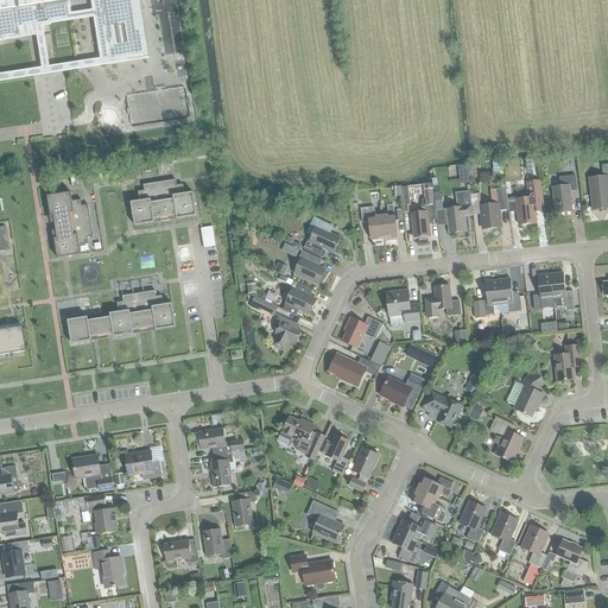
[(0,0),(0,40),(5,40),(5,38),(19,36),(18,24),(25,23),(26,29),(42,26),(42,25),(49,24),(49,25),(50,25),(50,21),(73,18),(69,0),(89,0),(100,63),(121,61),(121,59),(147,56),(147,59),(149,58),(139,0),(0,0)]
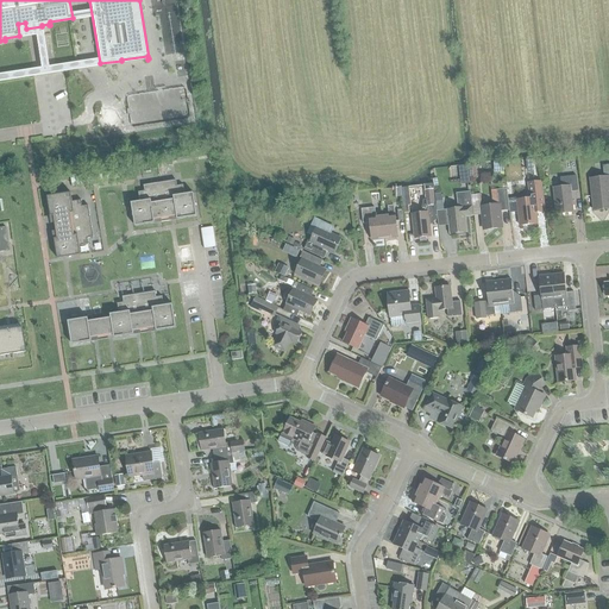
[(468,165),(459,167),(460,186),(469,184),(468,165)]
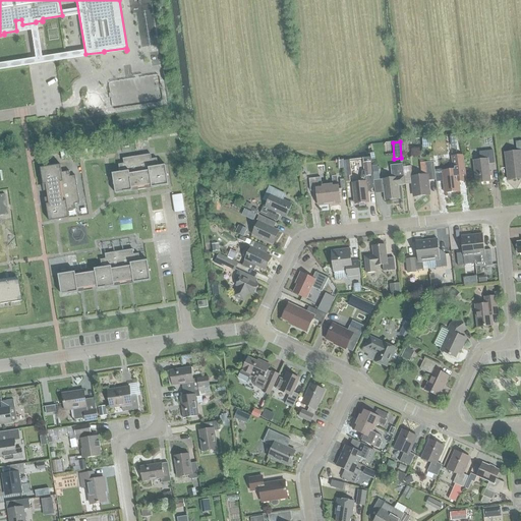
[(520,141),(516,142),(517,153),(505,154),(508,181),(520,179),(520,141)]
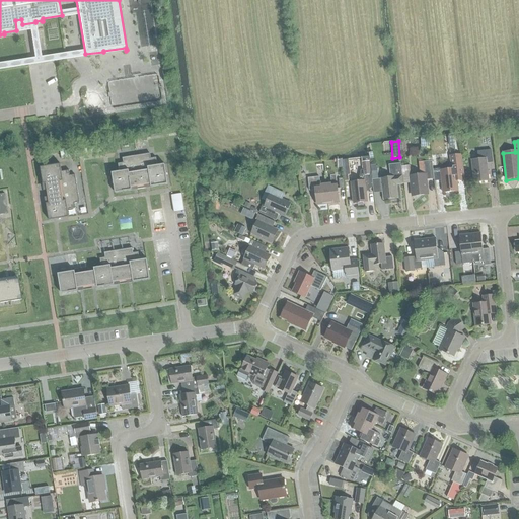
[(100,143),(78,147),(80,157),(102,153),(100,143)]
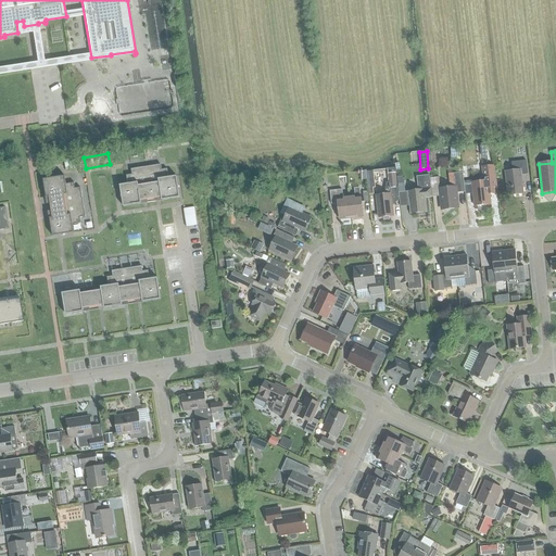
[(86,168),(84,158),(64,160),(66,172),(86,168)]
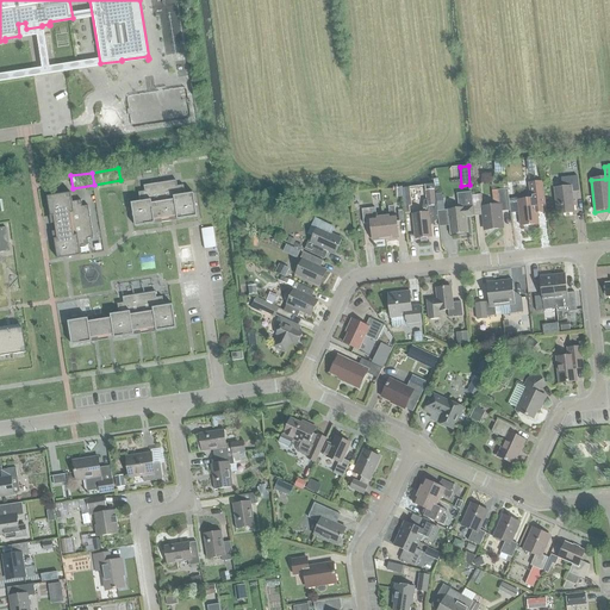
[(572,193),(579,192),(578,178),(561,179),(562,188),(555,190),(558,216),(574,215),(572,193)]
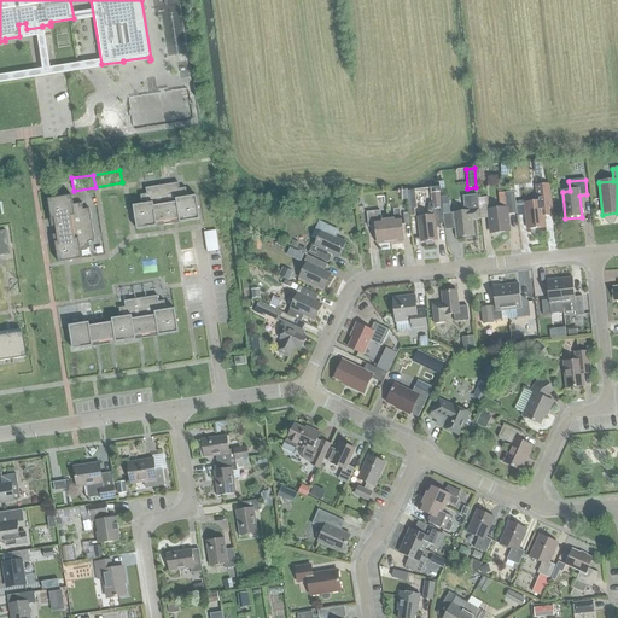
[(146,194),(140,196),(143,205),(133,207),(136,229),(157,227),(157,223),(180,221),(180,223),(200,220),(197,196),(187,198),(186,188),(180,190),(179,184),(146,188),(146,194)]
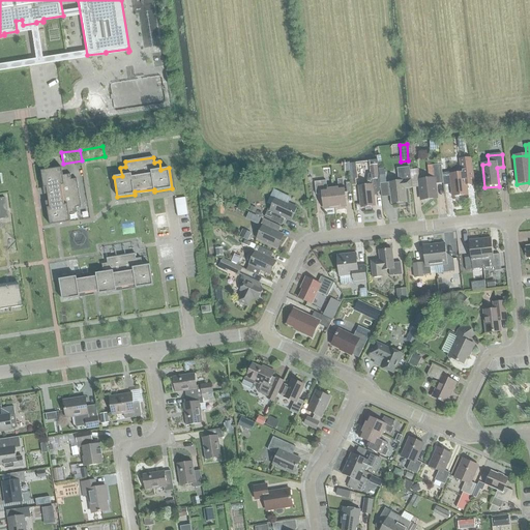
[(462,174),(450,175),(451,185),(452,198),(468,196),(467,185),(474,184),(473,176),(473,175),(471,158),(460,160),(462,174)]
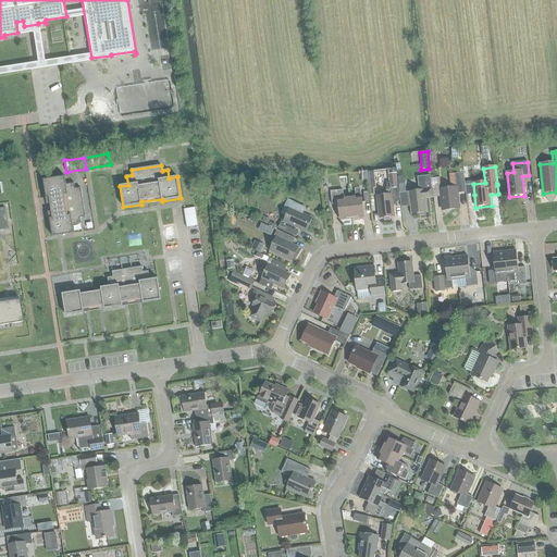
[(455,174),(457,188),(441,189),(443,211),(459,210),(457,194),(466,194),(463,173),(455,174)]
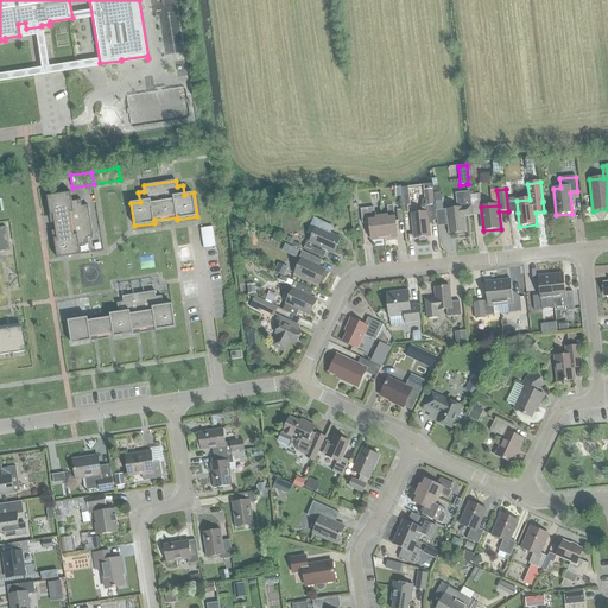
[(436,211),(435,198),(434,190),(424,190),(425,200),(424,201),(422,214),(411,215),(415,239),(431,238),(429,220),(437,220),(436,211)]
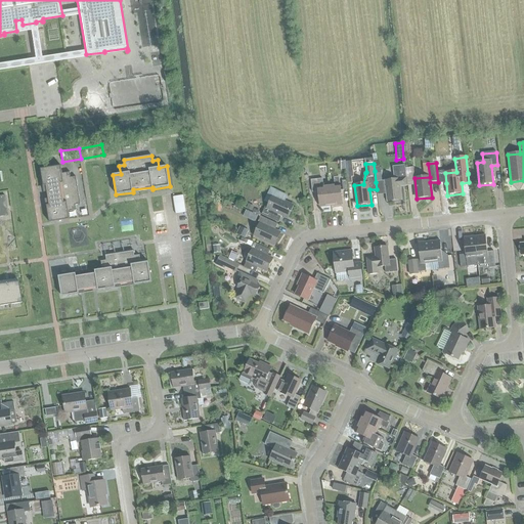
[(70,219),(69,212),(76,211),(75,206),(80,205),(76,177),(71,178),(70,172),(62,174),(60,166),(41,169),(43,186),(46,186),(49,206),(46,206),(49,223),(70,219)]
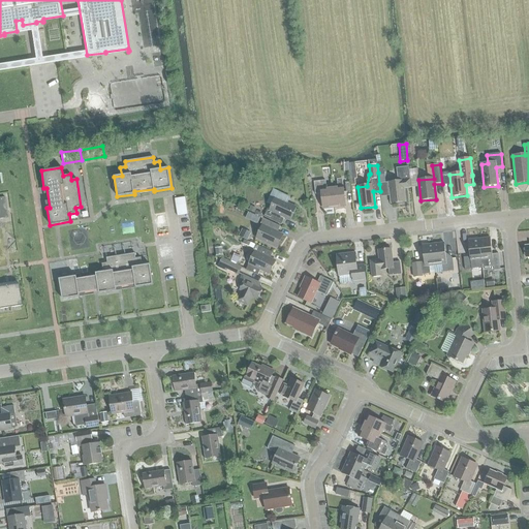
[(409,167),(397,168),(398,182),(389,183),(391,205),(405,203),(404,189),(411,188),(409,167)]
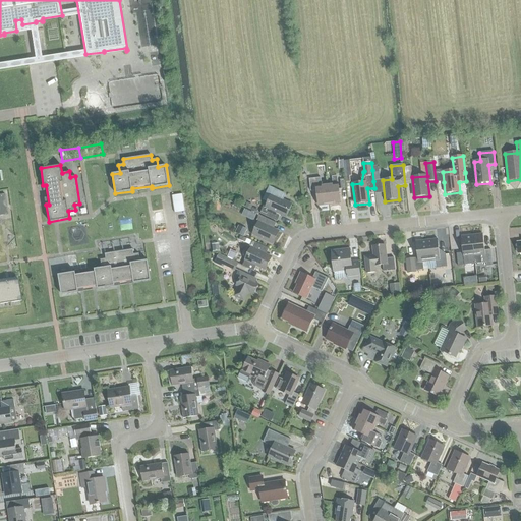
[(333,184),(328,185),(330,205),(340,204),(338,183),(337,176),(332,177),(333,184)]
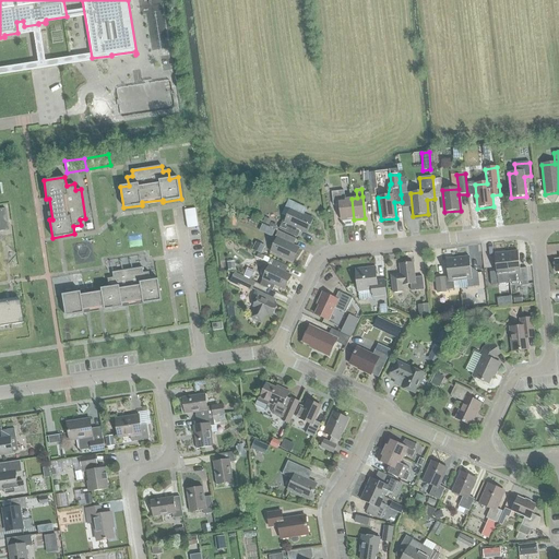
[(354,219),(352,199),(345,199),(344,191),(332,192),(334,206),(341,205),(342,221),(354,219)]
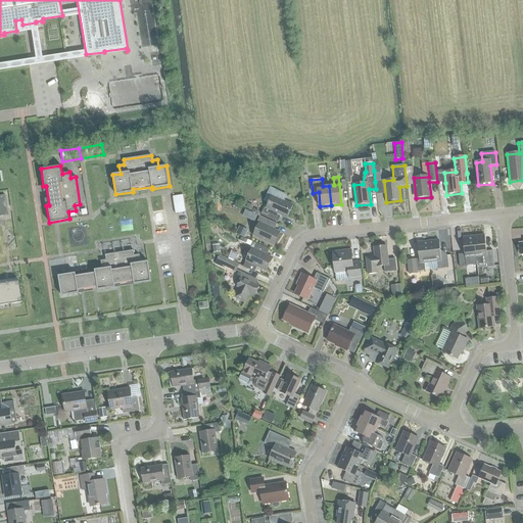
[(270,195),(272,196),(268,207),(265,206),(262,215),(279,222),(282,215),(286,217),(291,204),(285,201),(287,195),(273,188),(270,195)]
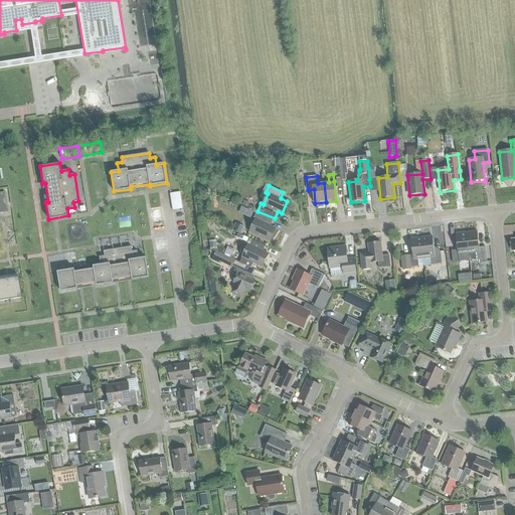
[(180,192),(170,194),(172,210),(183,209),(180,192)]
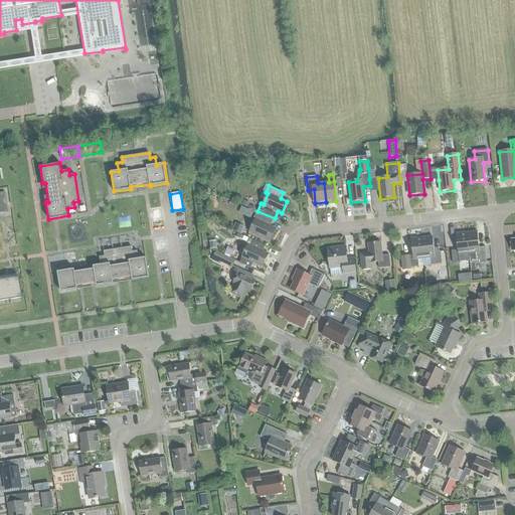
[(271,227),(274,220),(256,213),(253,219),(255,219),(250,231),(270,239),(275,228),(271,227)]
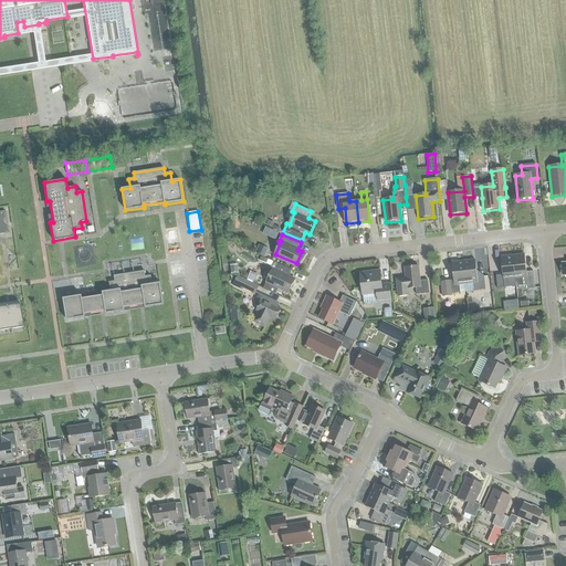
[(260,244),(257,252),(265,255),(269,248),(260,244)]
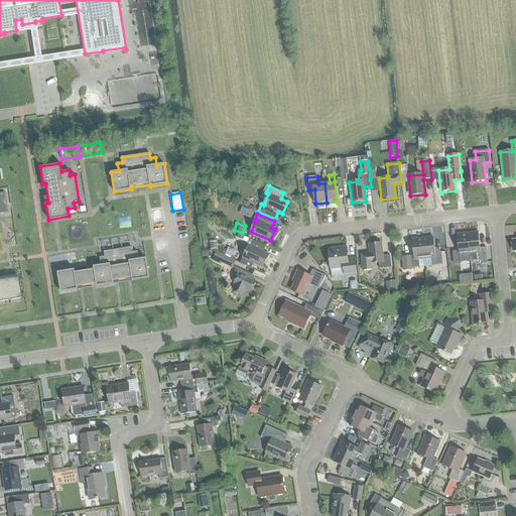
[(470,255),(471,262),(482,261),(482,264),(488,263),(486,248),(480,249),(479,233),(468,234),(470,255)]
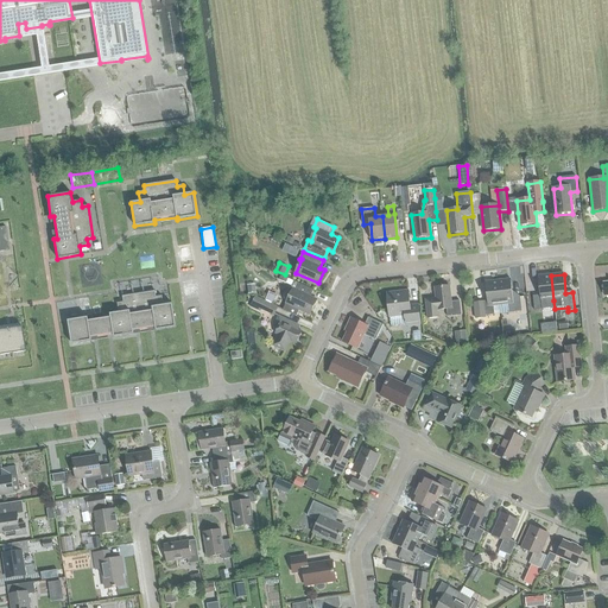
[(546,301),(553,301),(551,276),(538,277),(540,296),(533,297),(534,311),(548,310),(546,301)]
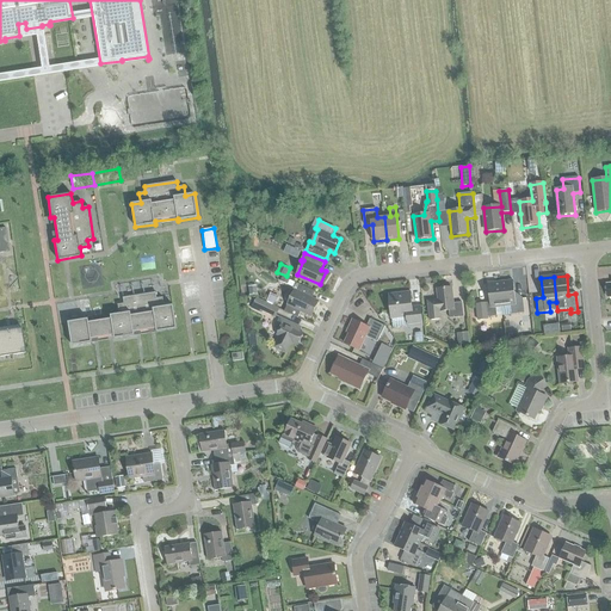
[(513,282),(500,283),(503,307),(510,307),(511,315),(524,314),(523,300),(516,301),(513,282)]
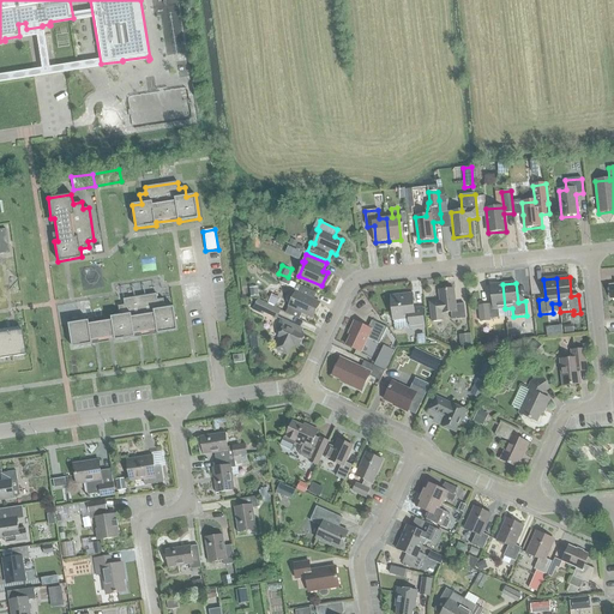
[(287,304),(289,305),(288,307),(286,313),(299,319),(301,313),(311,318),(317,304),(313,301),(317,294),(296,284),(287,304)]
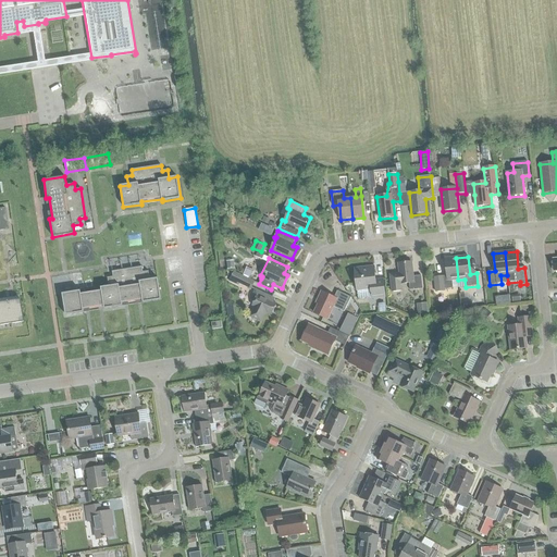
[(458,280),(456,258),(444,259),(446,276),(434,277),(436,293),(445,292),(444,289),(453,289),(453,281),(458,280)]
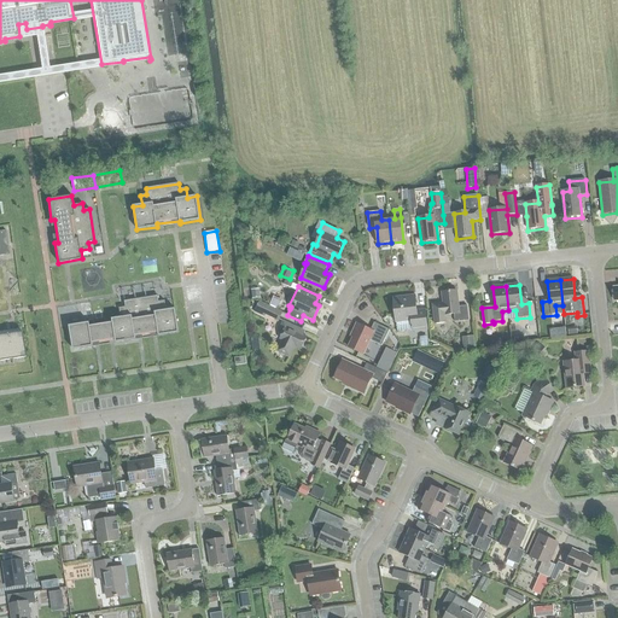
[(455,322),(468,321),(467,307),(459,308),(456,291),(442,293),(443,303),(432,304),(433,325),(445,324),(444,316),(454,315),(455,322)]
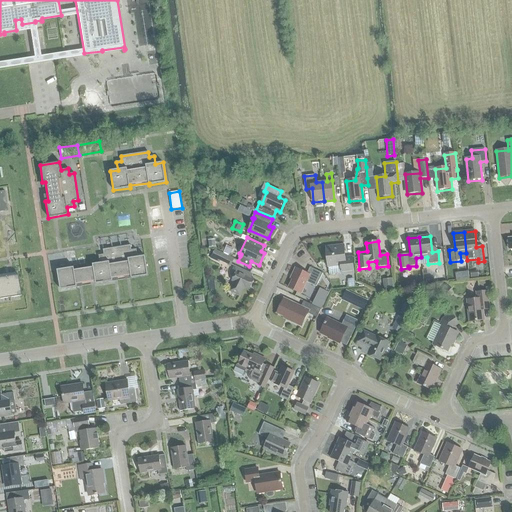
[(104,255),(99,255),(100,263),(93,264),(93,267),(74,270),(74,267),(57,270),(60,290),(77,287),(76,285),(95,282),(96,284),(112,281),(112,279),(131,276),(131,278),(148,276),(145,256),(138,257),(136,249),(131,250),(130,245),(103,250),(104,255)]
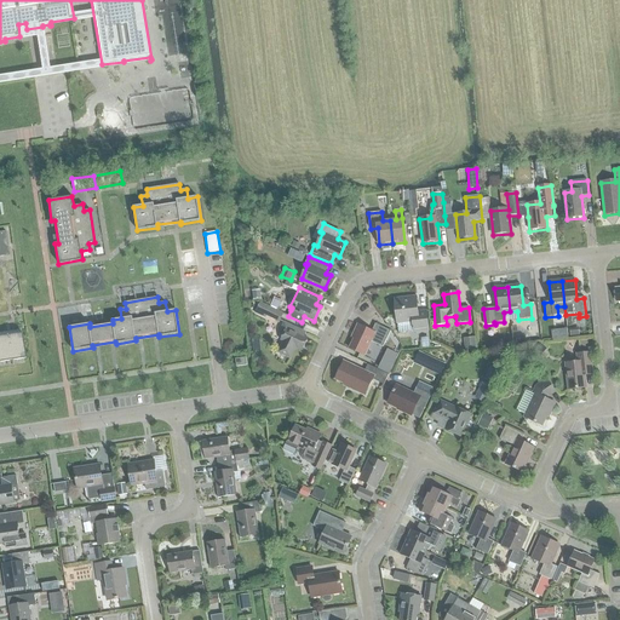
[(414,332),(414,333),(429,332),(426,311),(418,313),(417,297),(395,299),(399,333),(414,332)]
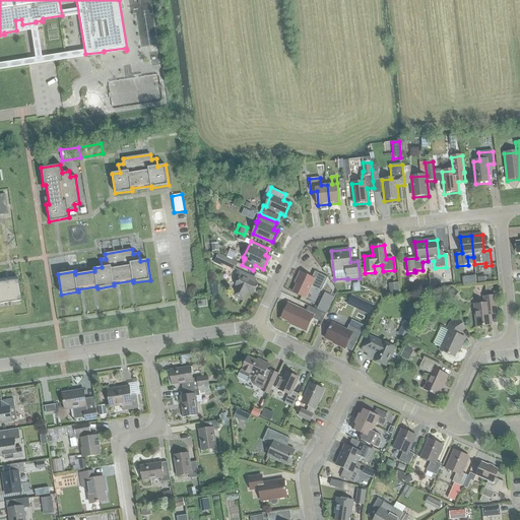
[(223,265),(235,270),(238,263),(218,255),(214,263),(222,267),(223,265)]
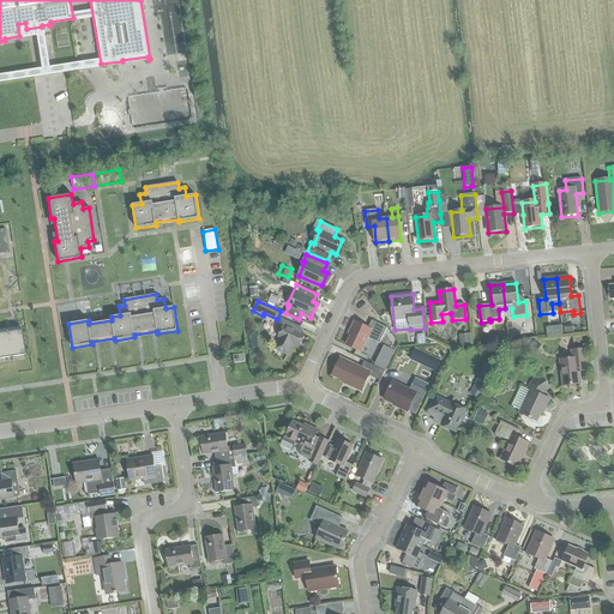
[(299,333),(301,329),(282,320),(277,330),(281,332),(278,338),(281,339),(276,350),(288,355),(293,344),(300,348),(306,336),(299,333)]
